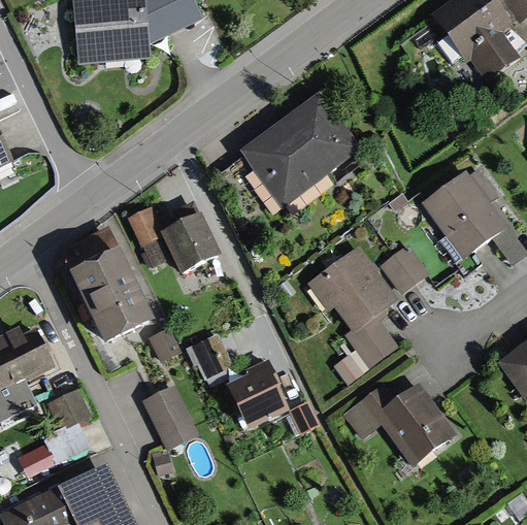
[(152,58),(151,43),(201,19),(192,0),(69,0),(75,63),(152,58)]
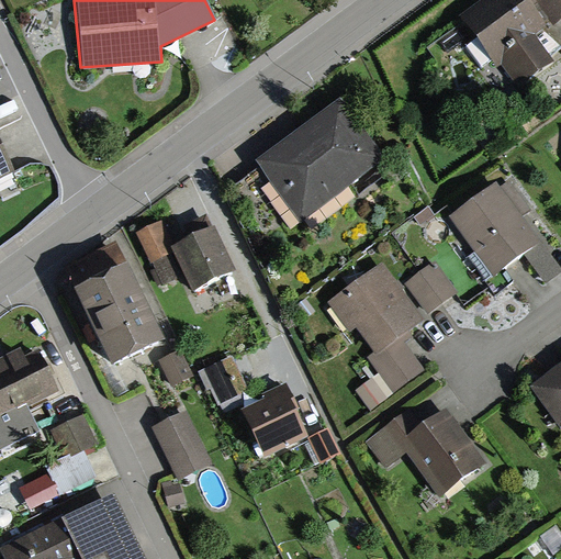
[(496,68),(503,64),(517,85),(551,62),(534,34),(545,26),(527,0),(475,0),(458,12),(496,68)]
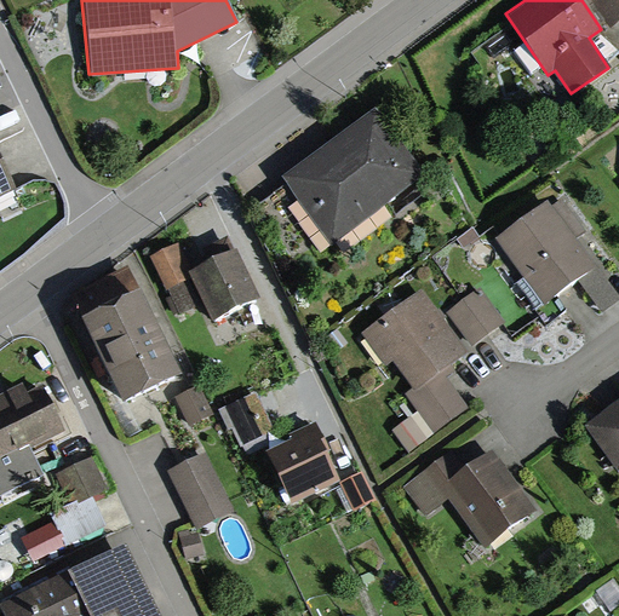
[(589,0),(608,28),(618,19),(618,0),(589,0)]
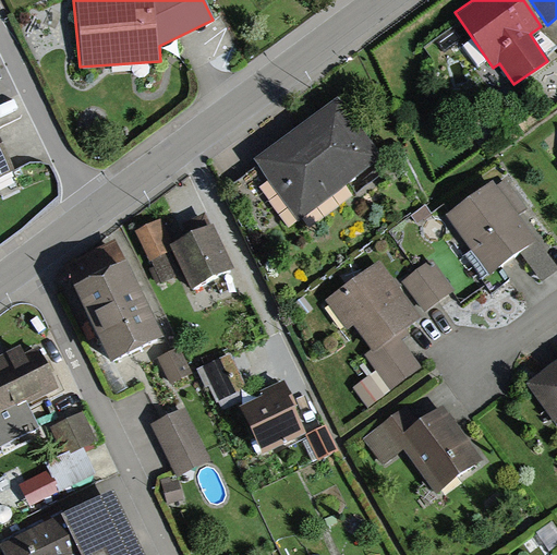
[(337,100),(253,158),(294,218),(378,161),(337,100)]
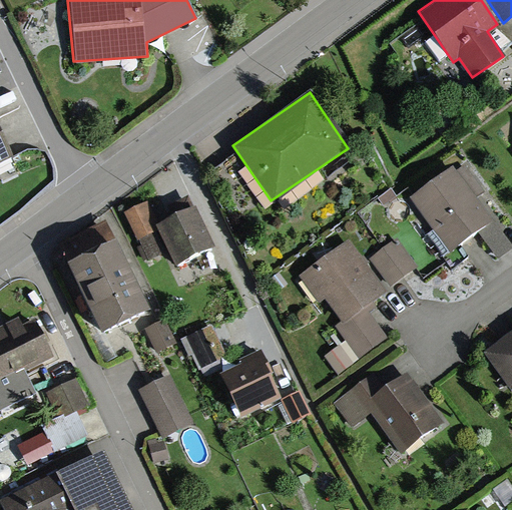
[(0,161),(10,156),(0,136),(0,161)]
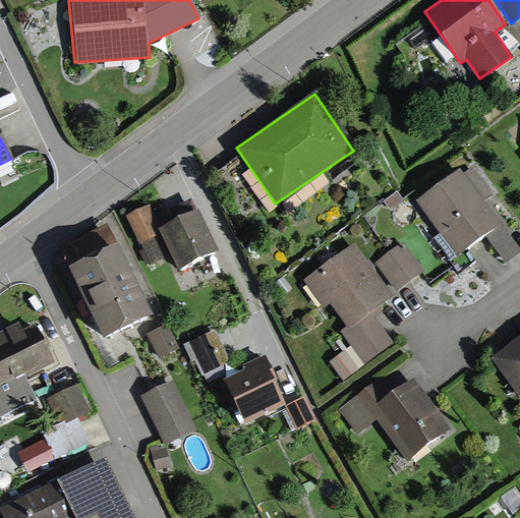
[(519,247),(460,166),(415,199),(457,257),(485,237),(504,261),(519,248),(519,247)]
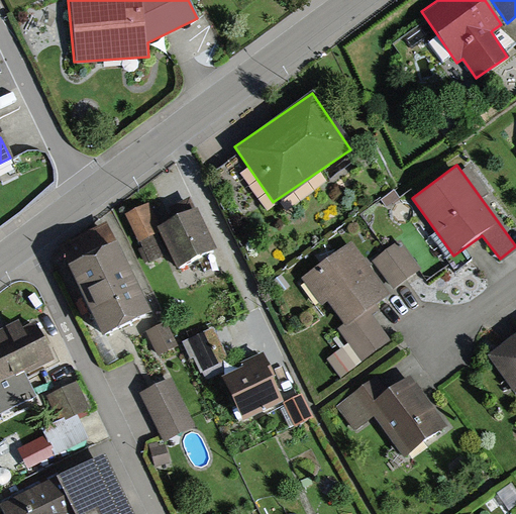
[(193,209),(157,227),(177,266),(213,246),(193,209)]
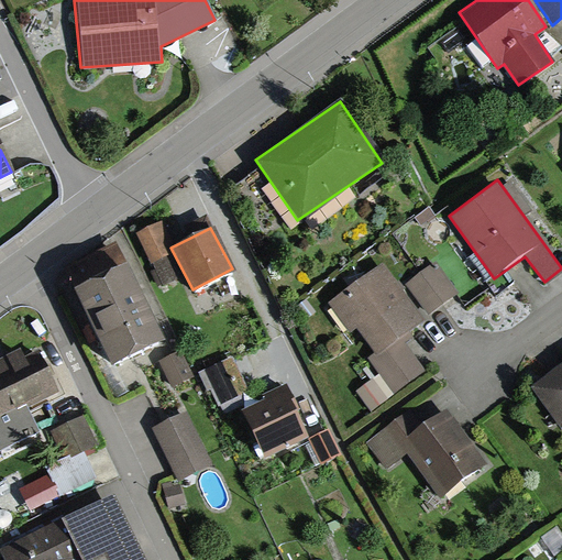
[(384,261),(329,299),(351,332),(357,327),(375,351),(377,354),(410,331),(427,320),(384,261)]
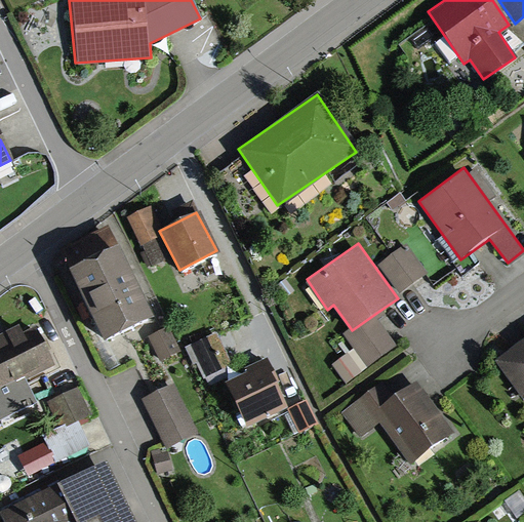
[(405,244),(377,264),(398,291),(426,271),(405,244)]
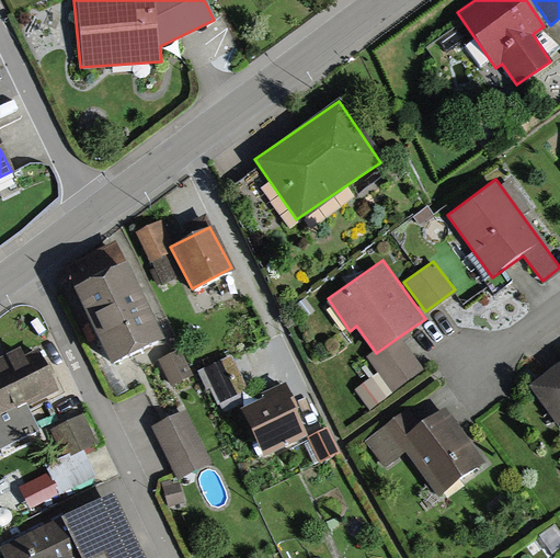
[(126,266),(77,288),(111,365),(161,343),(126,266)]
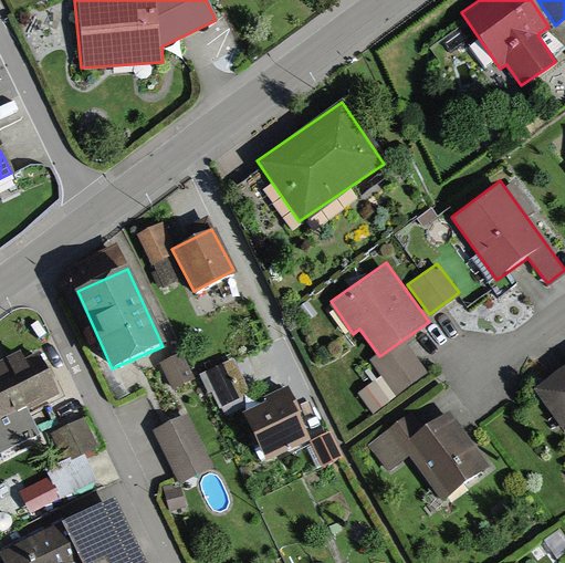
[(377,353),(370,358),(396,395),(427,373),(407,344),(416,337),(412,333),(379,356),(377,353)]
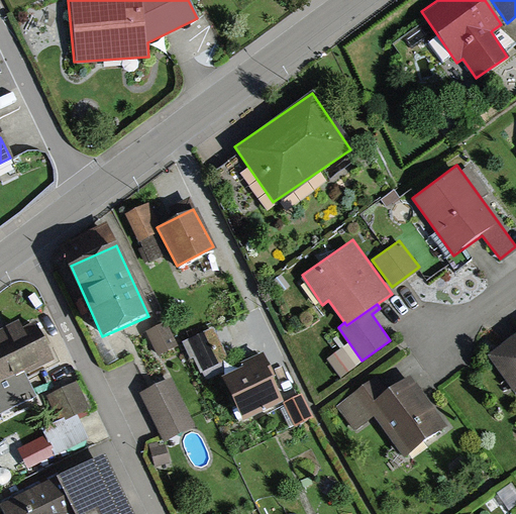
[(31,314),(0,329),(0,386),(55,360),(31,314)]
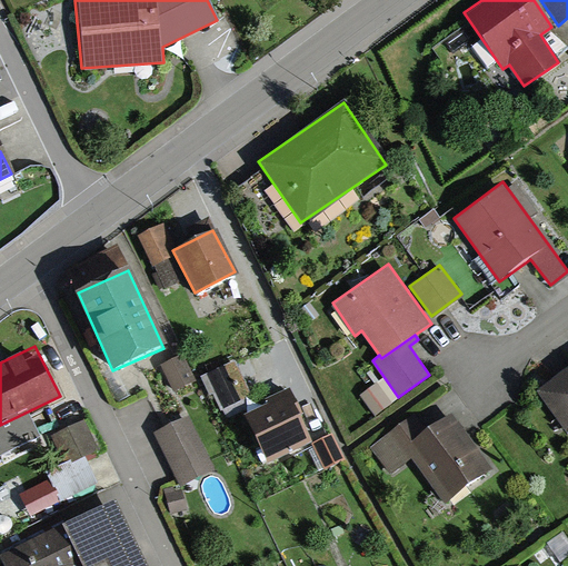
[(211,367),(226,403),(253,390),(240,356),(211,367)]
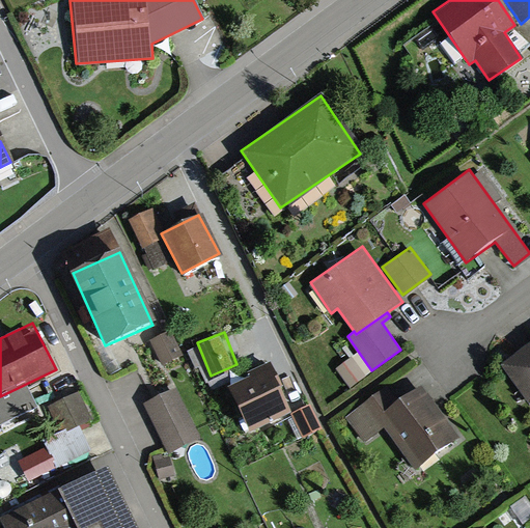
[(529,344),(503,364),(529,401),(529,344)]
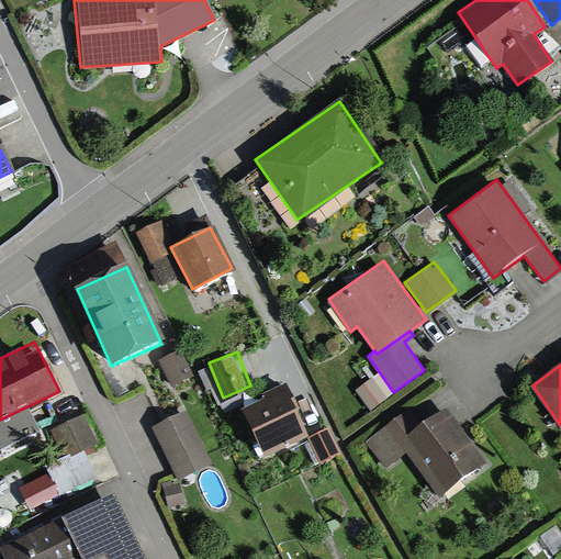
[(372,377),(356,389),(369,407),(386,395),(372,377)]
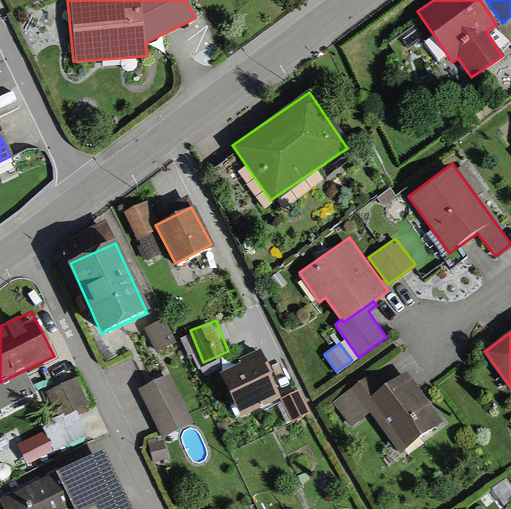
[(261,346),(223,365),(240,398),(277,380),(261,346)]
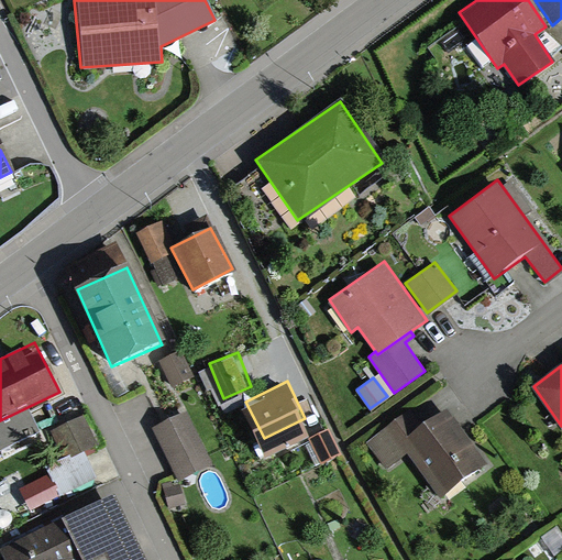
[(448,407),(423,424),(411,406),(362,441),(384,472),(410,453),(440,495),(487,463),(448,407)]
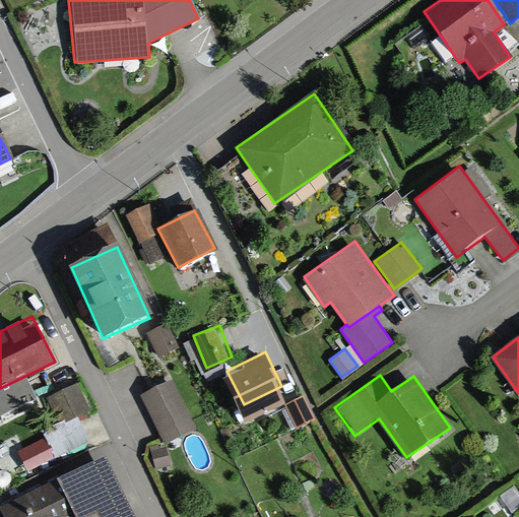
[(173,379),(141,392),(159,437),(191,425),(173,379)]
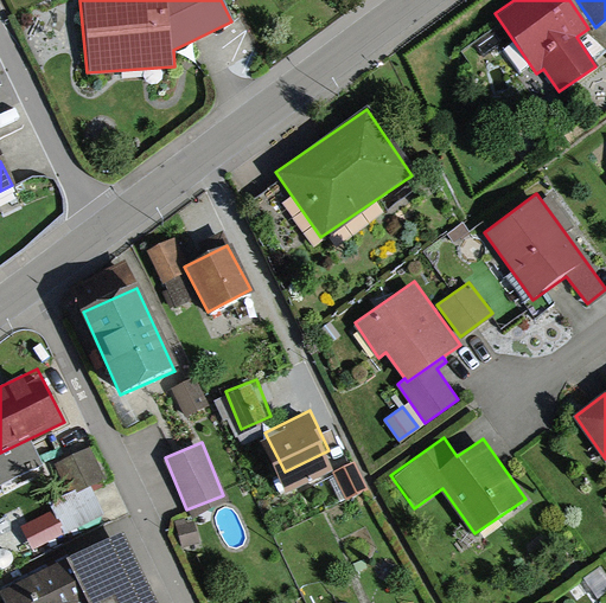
[(103,482),(97,446),(55,451),(61,488),(103,482)]
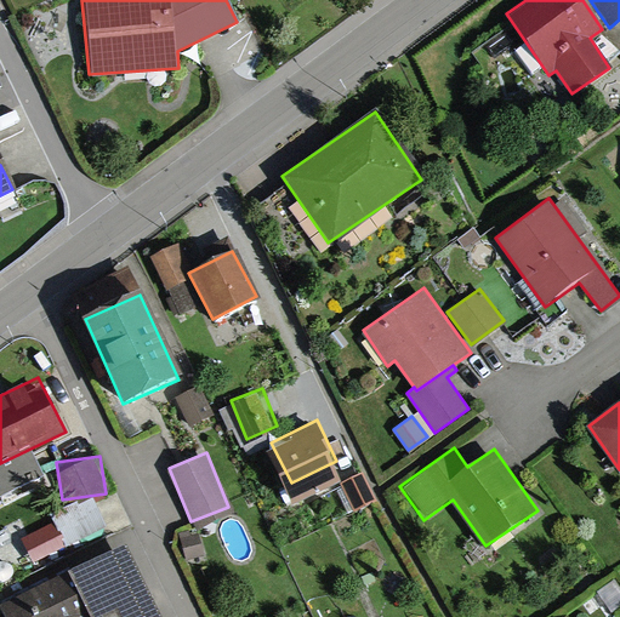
[(367,484),(343,495),(358,523),(381,512),(367,484)]
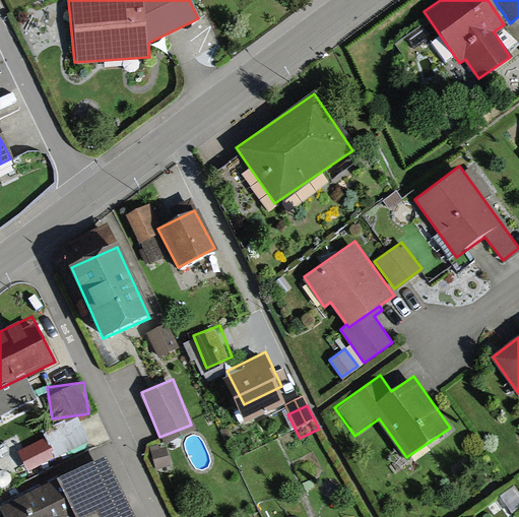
[(28,466),(93,438),(82,411),(44,429),(47,435),(19,447),(28,466)]
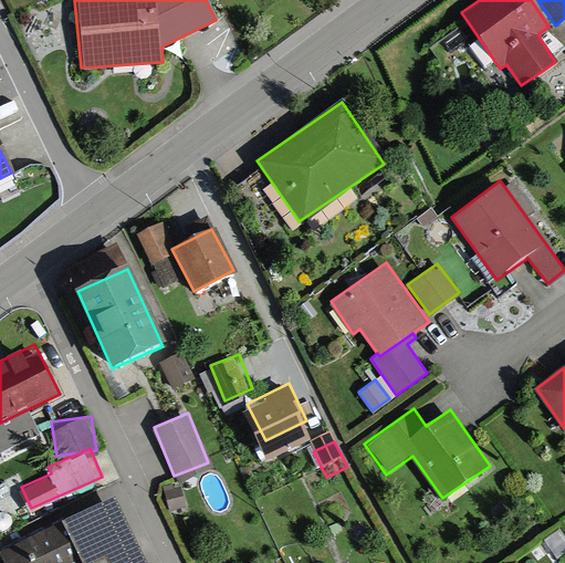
[(167,479),(156,481),(161,513),(174,511),(173,504),(178,503),(175,485),(168,486),(167,479)]
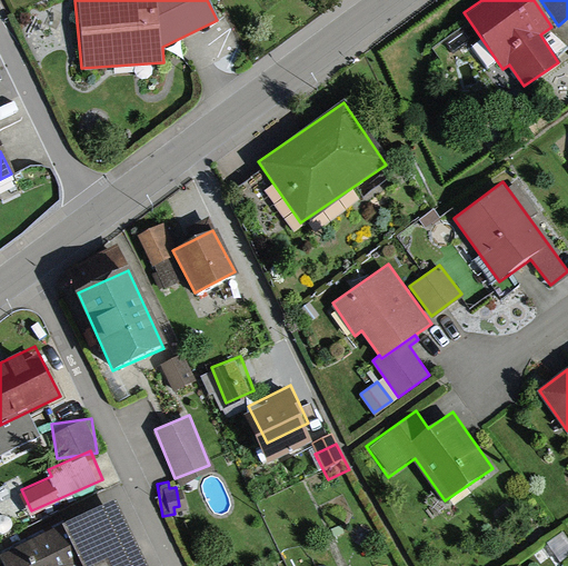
[(0,544),(9,565),(147,565),(112,490),(0,540),(0,544)]
